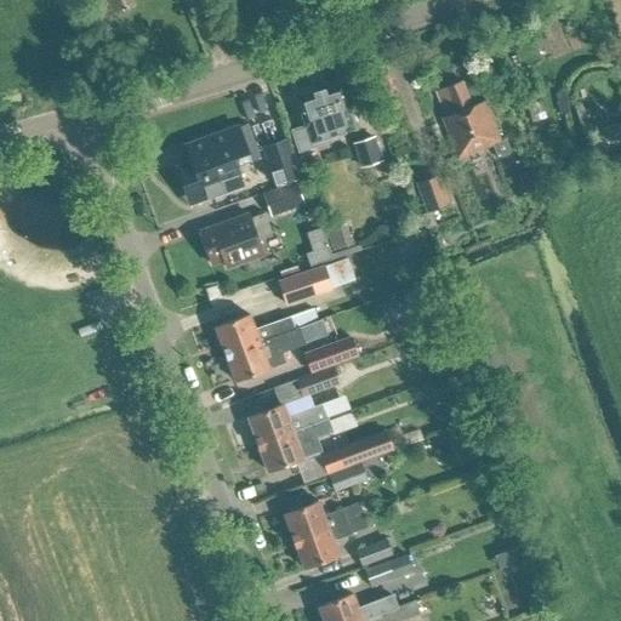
[(115,12),(134,5),(131,0),(95,0),(101,17),(115,11),(115,12)]
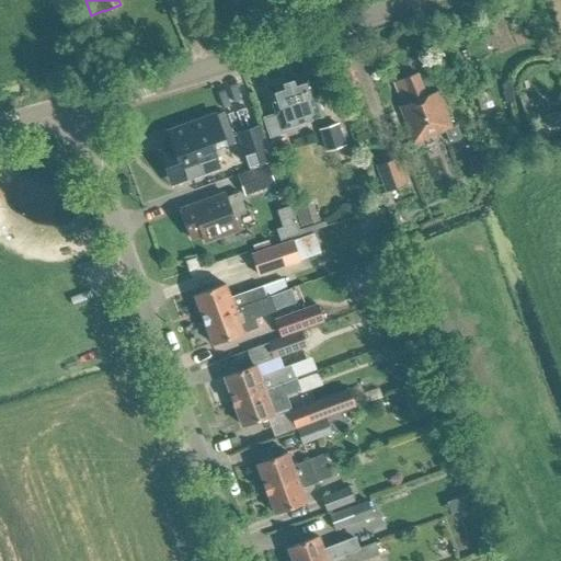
[(425,95),(416,72),(400,79),(393,82),(402,104),(399,106),(413,142),(444,130),(447,141),(460,137),(456,125),(451,127),(437,91),(425,95)]
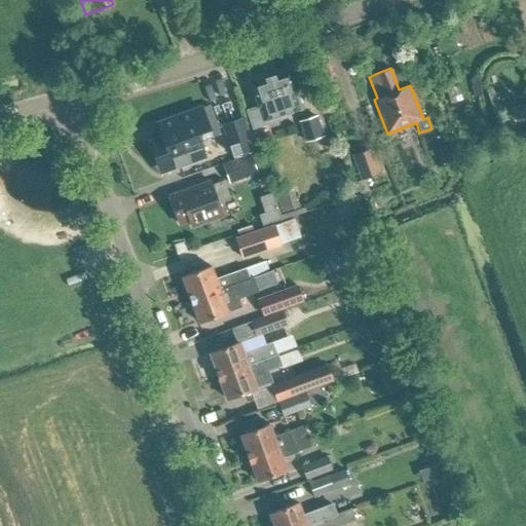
[(253,126),(264,123),(263,120),(300,108),(299,107),(296,95),(288,70),(250,82),(257,107),(248,110),(253,126)]
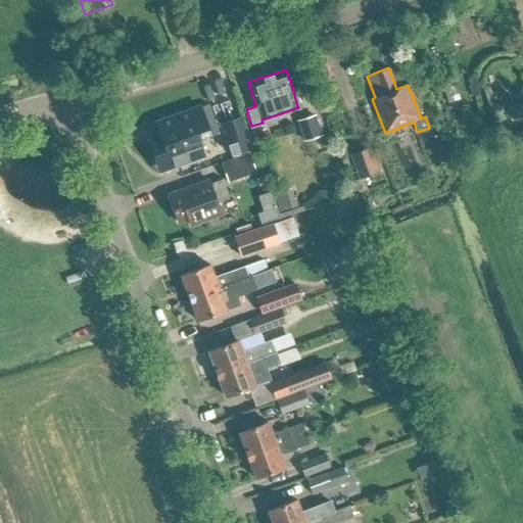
[(522,120),(522,110),(521,103),(498,110),(504,127),(522,120)]
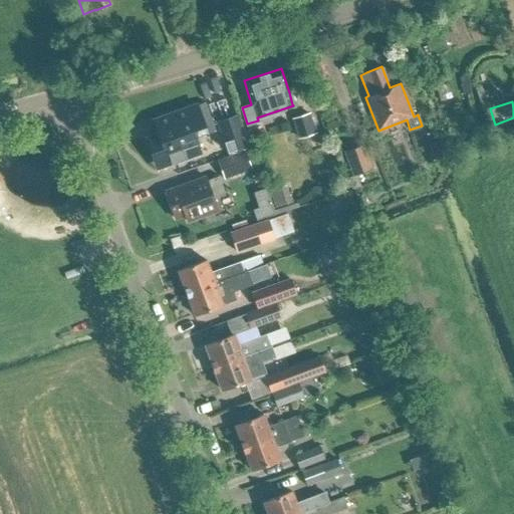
[(197,104),(196,102),(151,118),(156,132),(143,137),(156,172),(202,155),(192,130),(204,125),(207,134),(213,132),(203,102),(197,104)]
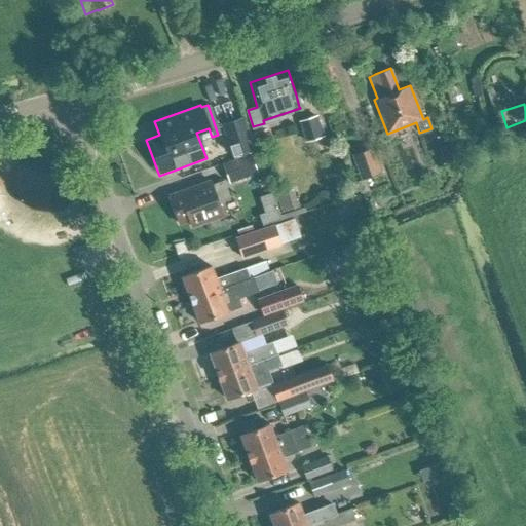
[(231,157),(255,149),(242,116),(220,123),(231,157)]
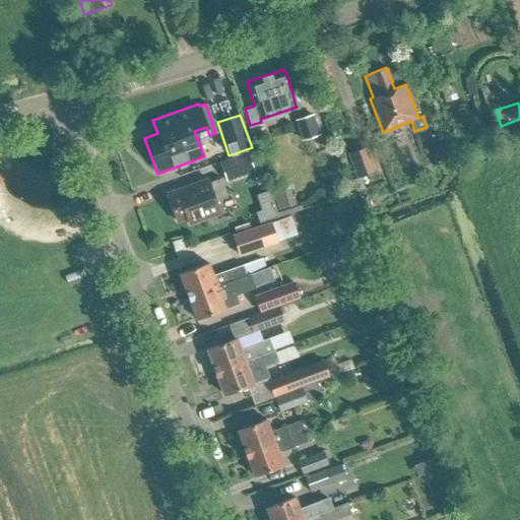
[(302,140),(320,135),(314,115),(295,120),(302,140)]
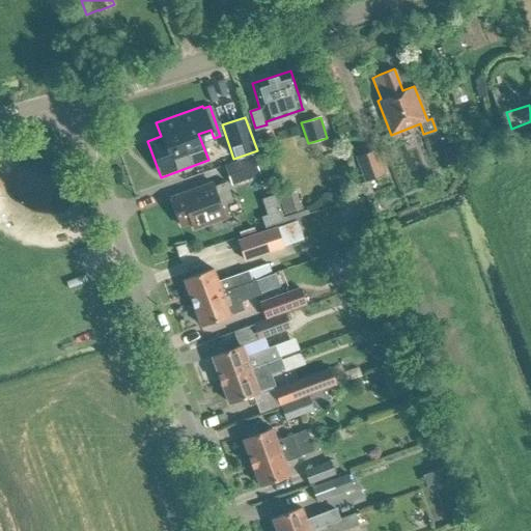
[(363,182),(386,173),(376,149),(355,156),(363,182)]
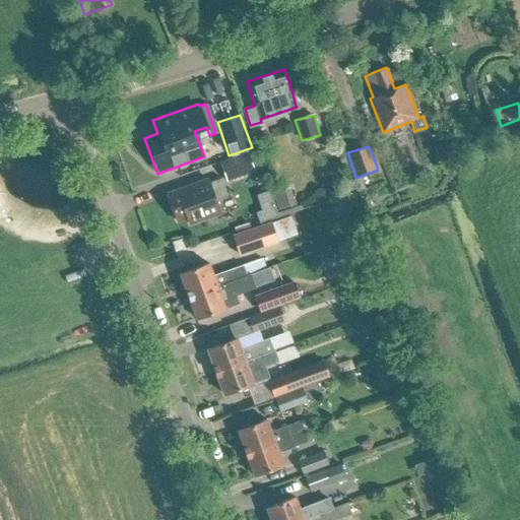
[(226,181),(255,172),(248,151),(220,161),(226,181)]
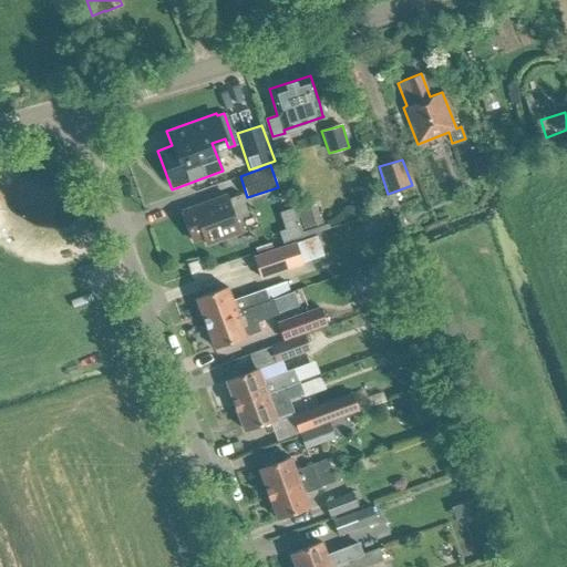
[(247,213),(240,194),(227,199),(226,195),(182,212),(193,240),(202,237),(205,245),(239,233),(234,217),(247,213)]
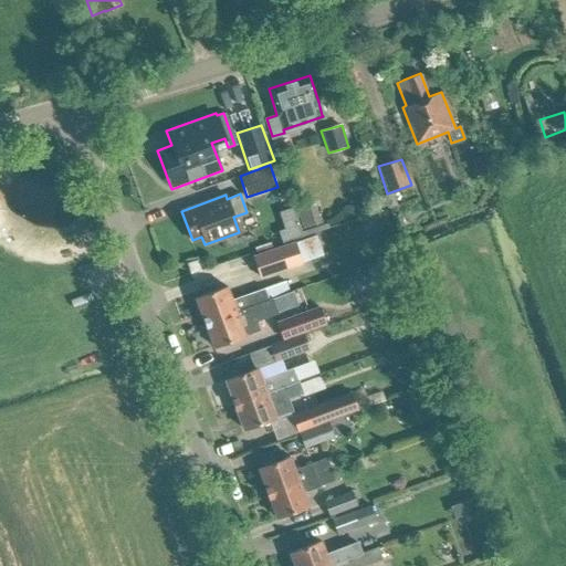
[(317,215),(314,205),(295,210),(302,230),(323,223),(320,213),(317,215)]
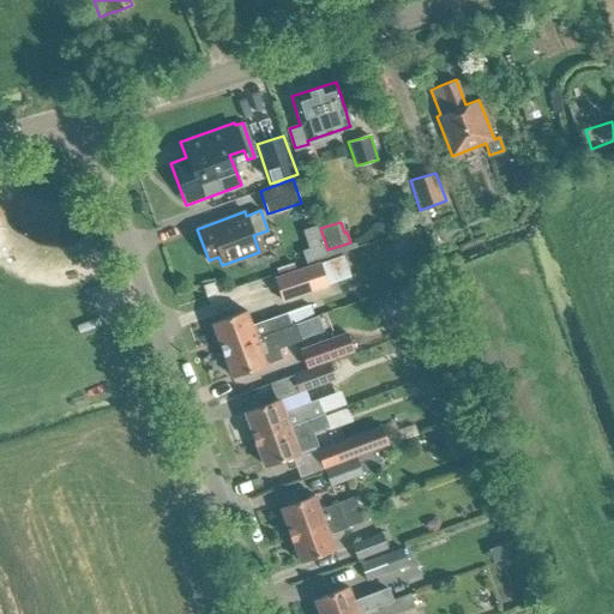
[(281,301),(326,286),(319,262),(272,277),(281,301)]
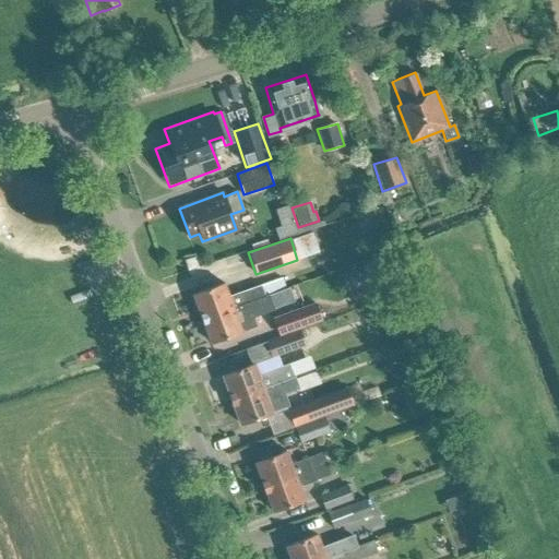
[(368,274),(388,266),(384,254),(364,261),(368,274)]
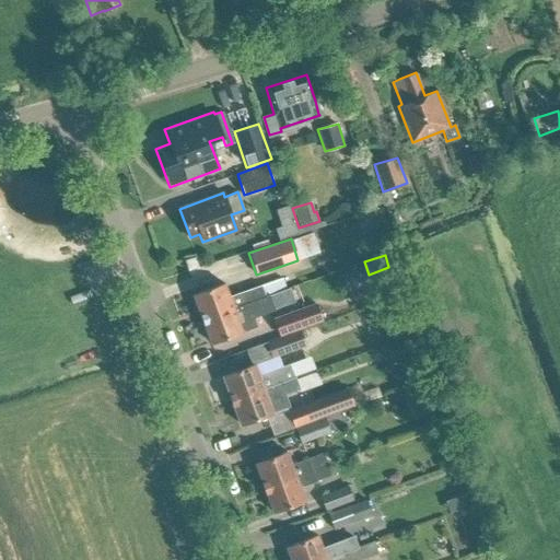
[(188,270),(199,267),(195,257),(185,260),(188,270)]
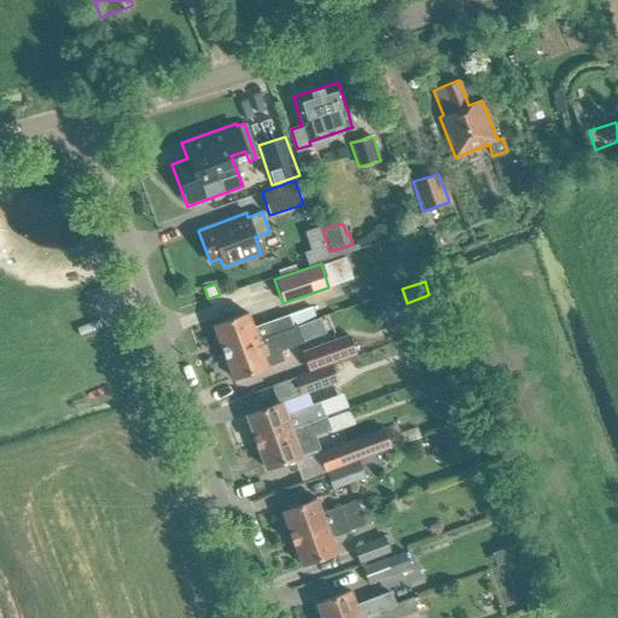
[(257,339),(297,325),(315,319),(310,307),(252,327),(248,313),(213,325),(222,351),(257,339)]
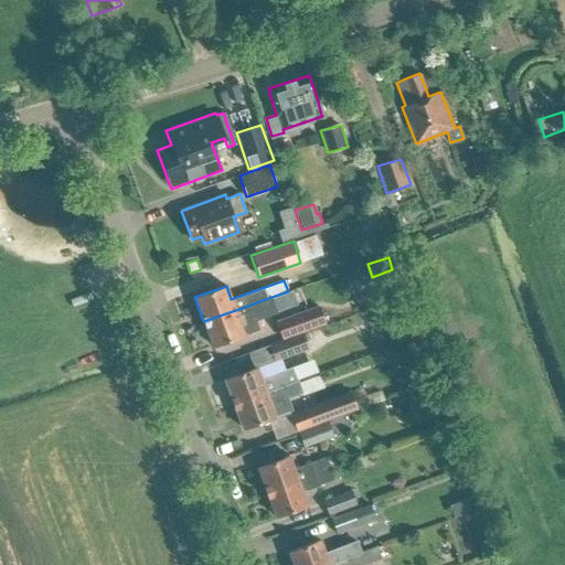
[(235,310),(203,321),(213,347),(258,329),(255,320),(277,312),(272,297),(235,310)]
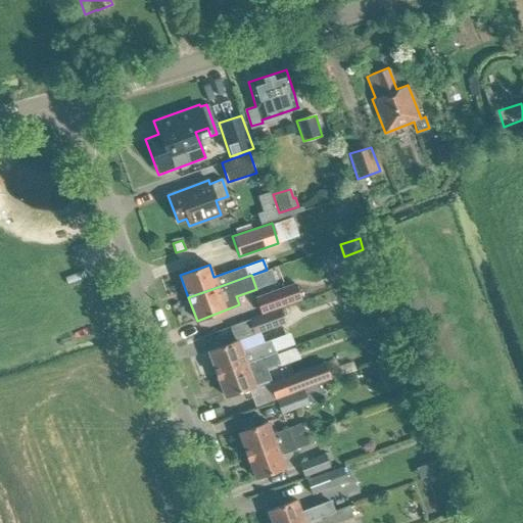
[(260,314),(300,299),(294,282),(254,296),(260,314)]
